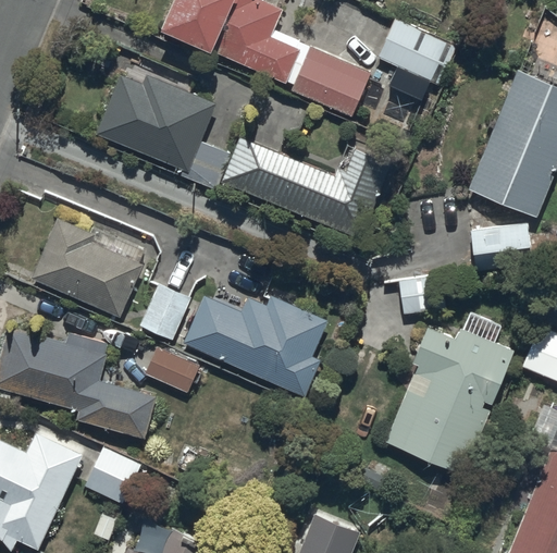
[(172,0),(161,27),(285,82),(299,50),(270,37),(282,9),(261,0),(172,0)]
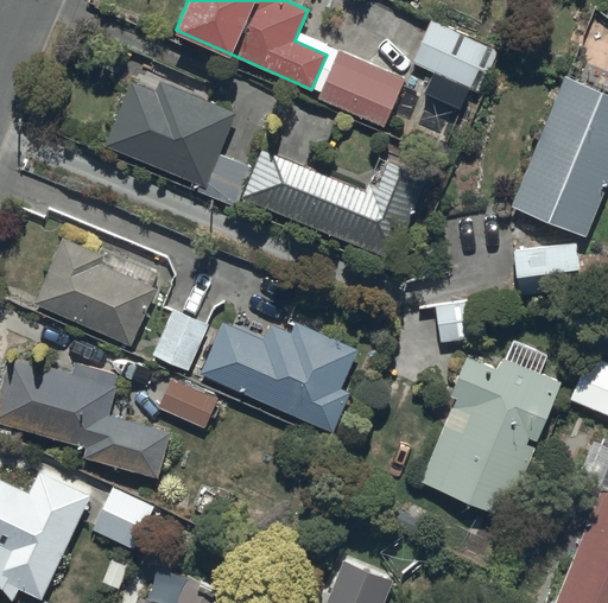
[(499,54),(431,23),(413,63),(481,93),(499,54)]
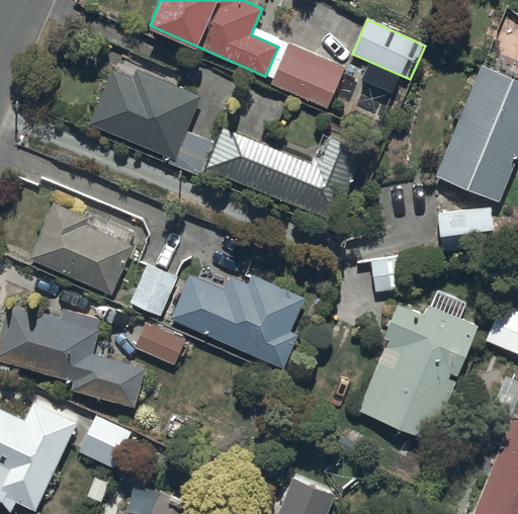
[(288,45),(271,84),(327,108),(344,69),(288,45)]
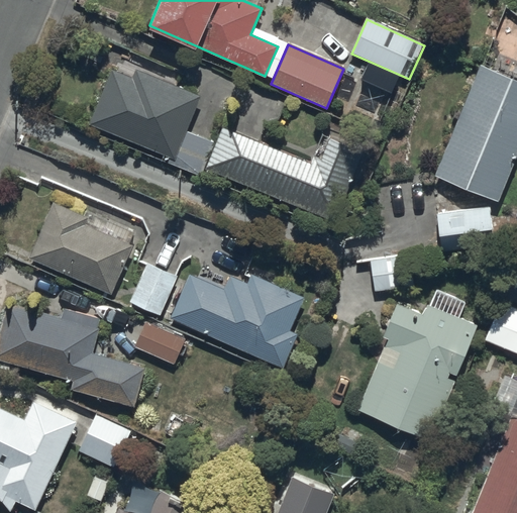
[(434,176),(498,201),(516,152),(516,80),(479,65),(434,176)]
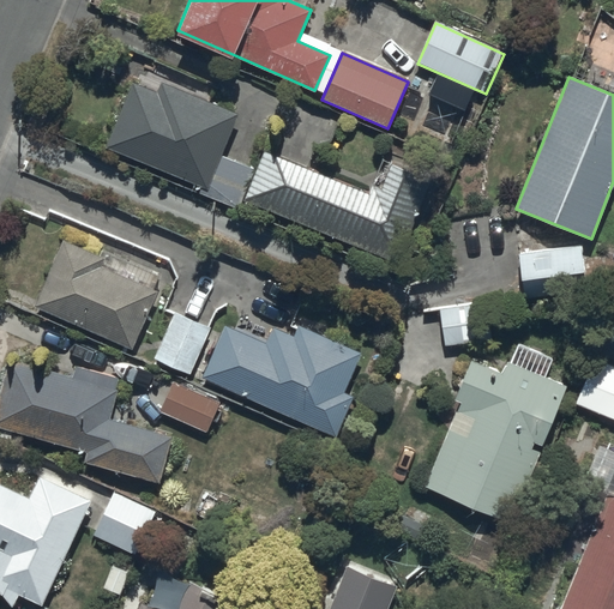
[(107,148),(208,188),(239,114),(162,83),(158,94),(133,83),(107,148)]
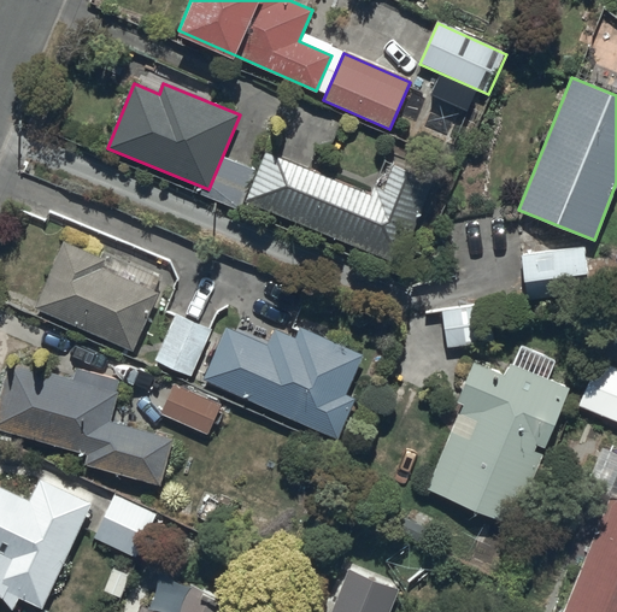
[(265,152),(245,202),(403,266),(436,182),(393,164),(382,190),(374,188),(371,194),(265,152)]
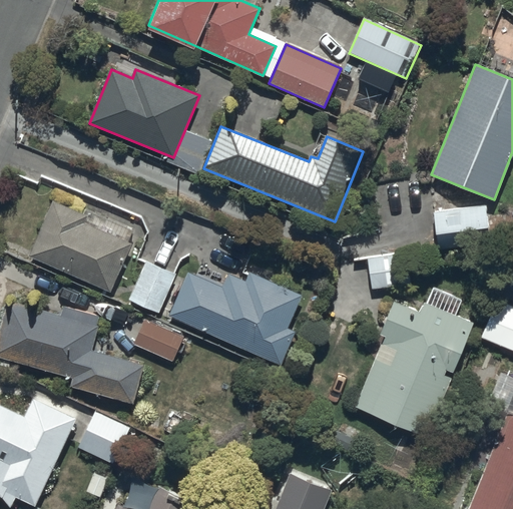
[(30,257),(110,292),(131,243),(85,223),(88,216),(54,201),(30,257)]
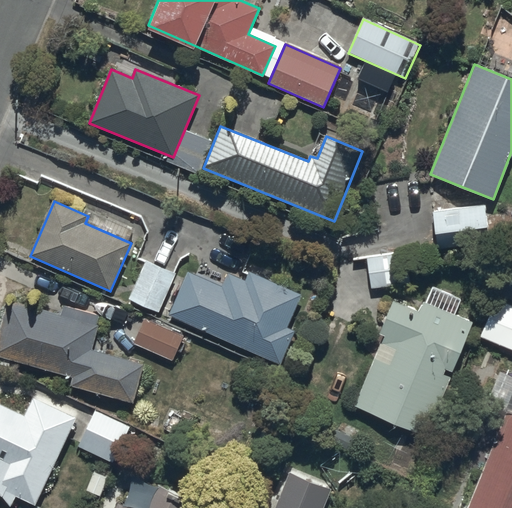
[(485,206),(433,213),(438,250),(490,243),(485,206)]
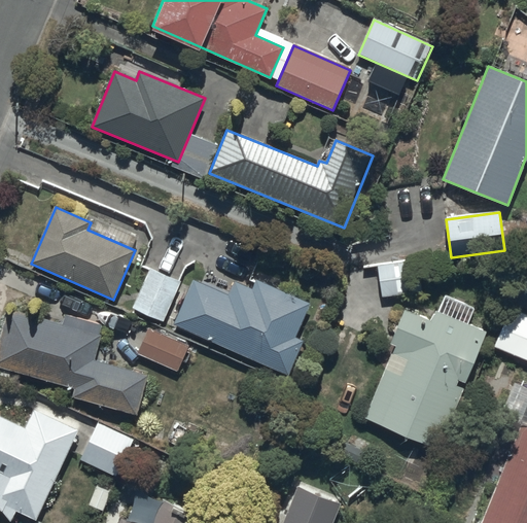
[(378,268),(383,298),(418,292),(414,262),(378,268)]
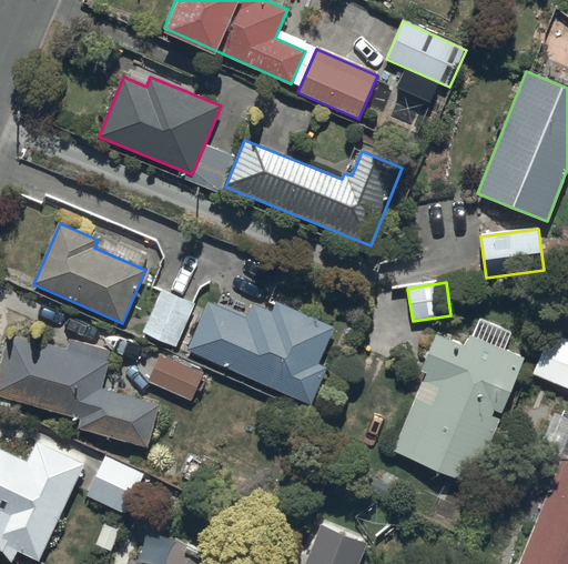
[(144,333),(175,346),(194,304),(162,290),(144,333)]
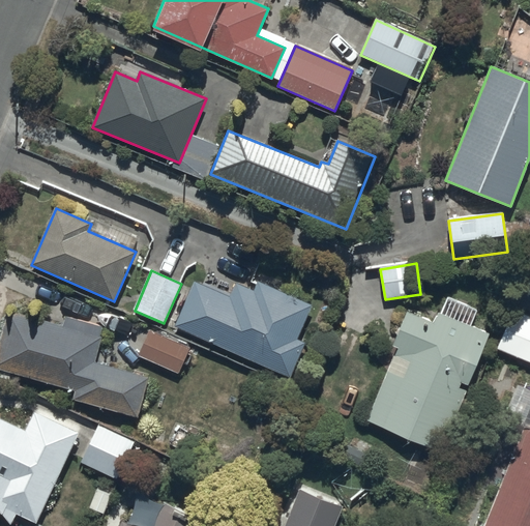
[(195,283),(175,327),(291,378),(305,344),(297,341),(312,307),(258,283),(254,292),(236,285),(230,298),(195,283)]
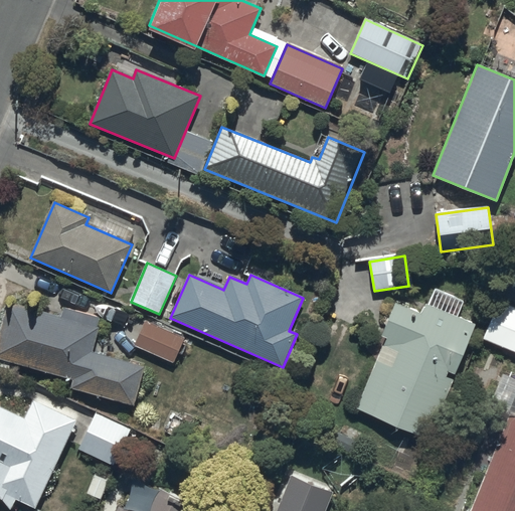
[(484,339),(514,352),(514,308),(499,302),(484,339)]
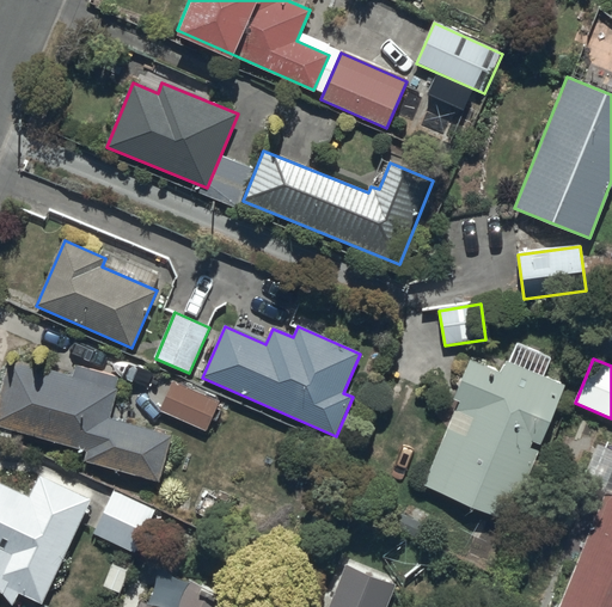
[(85,461),(159,480),(171,436),(109,418),(117,390),(10,360),(0,396),(0,425),(87,451),(85,461)]
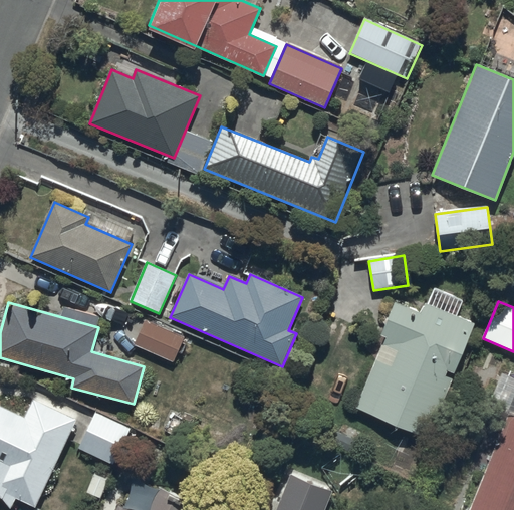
[(387,337),(356,409),(436,441),(460,383),(445,376),(448,370),(454,373),(474,324),(425,304),(421,314),(395,303),(381,335),(387,337)]
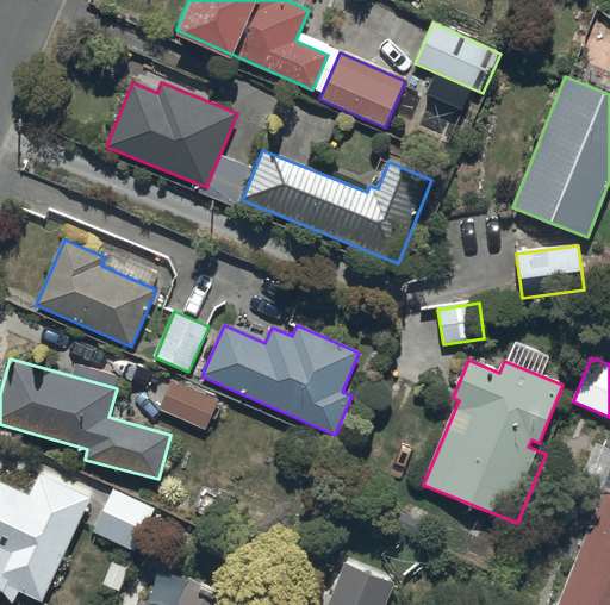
[(161,410),(206,430),(218,403),(173,382),(161,410)]
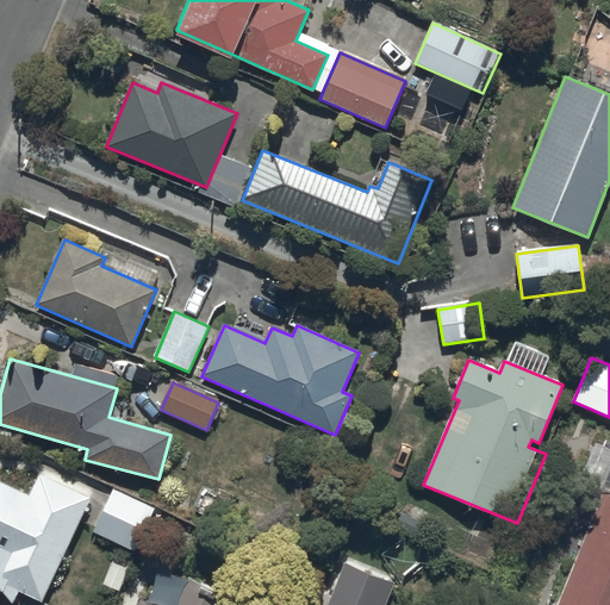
[(42,602),(91,498),(41,474),(30,497),(0,481),(0,586),(13,603),(19,591),(42,602)]
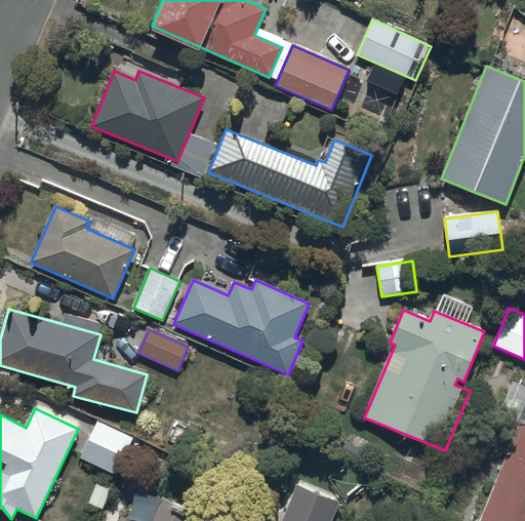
[(97,423),(81,459),(116,476),(133,439),(97,423)]
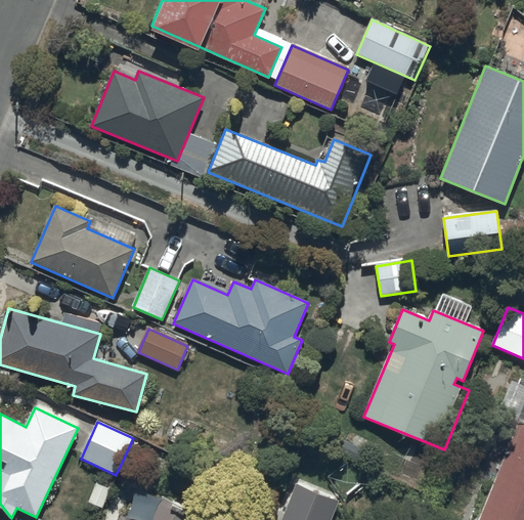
[(523,519),(523,426),(520,425),(480,519),(523,519)]
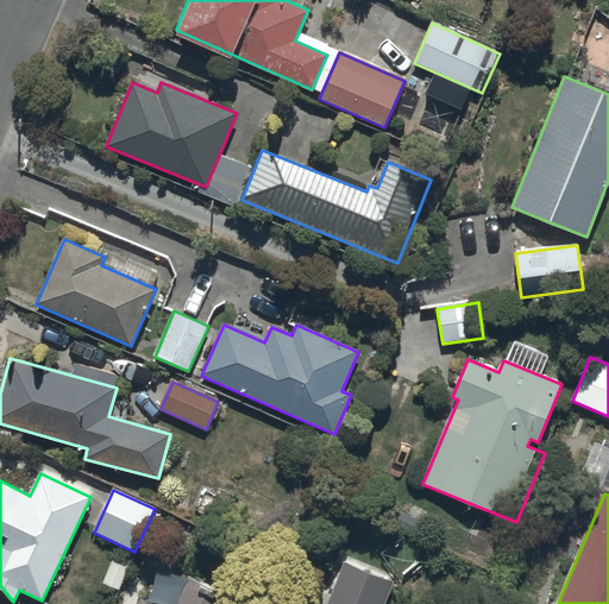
[(345,564),(328,603),(384,603),(394,583),(345,564)]
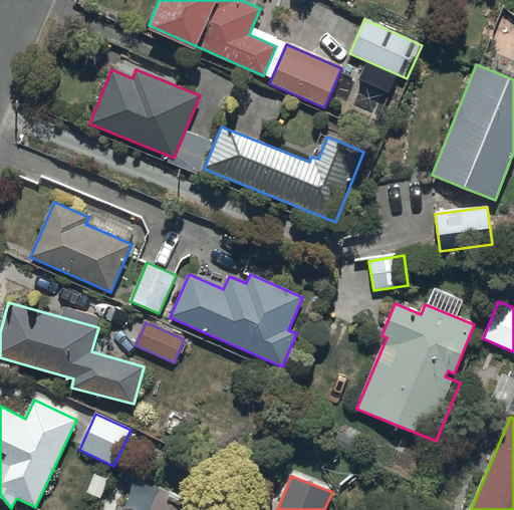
[(191,509),(194,504),(159,488),(149,509),(125,509),(118,506),(116,509),(191,509)]
